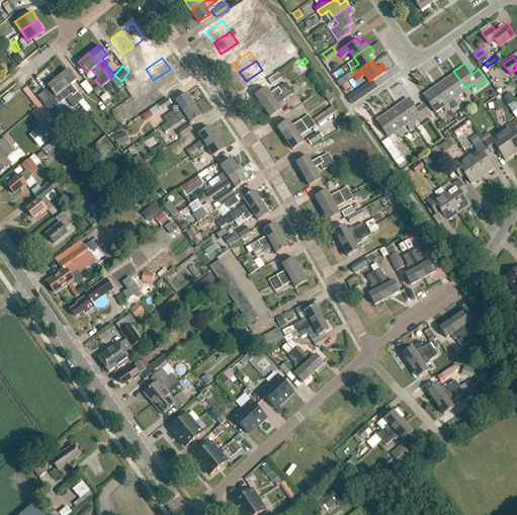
[(57,75),(66,86),(76,77),(67,67),(57,75)]
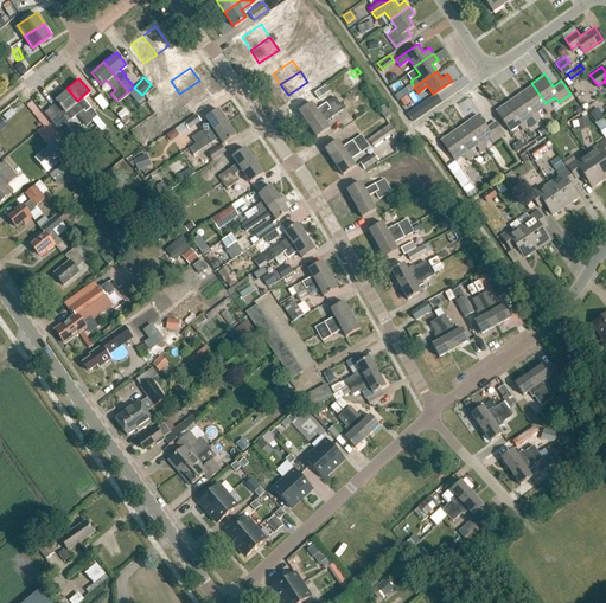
[(199,81),(179,94),(189,107),(208,94),(199,81)]
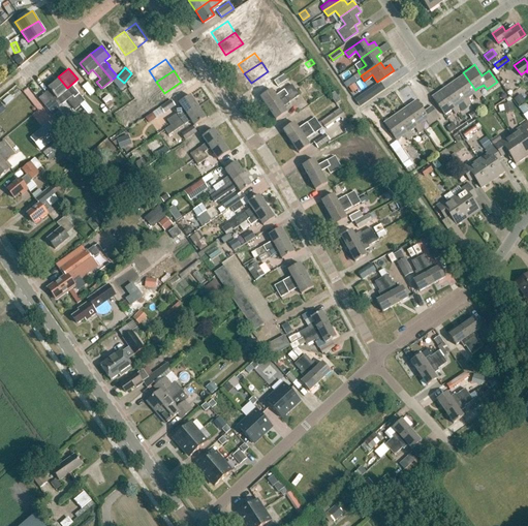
[(273,79),(277,85),(286,78),(282,72),(273,79)]
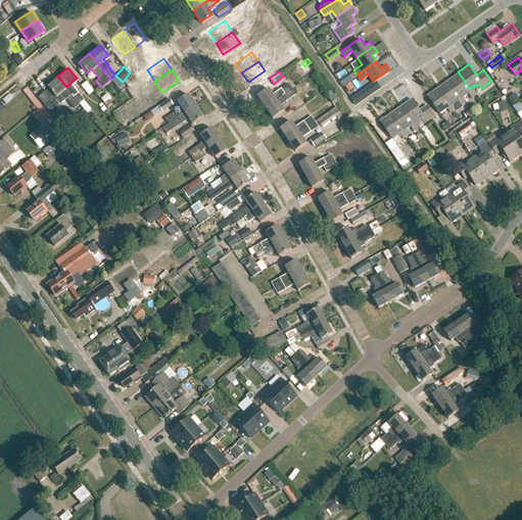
[(460,96),(462,95),(467,91),(471,95),(475,92),(472,87),(470,89),(458,72),(447,79),(460,96)]
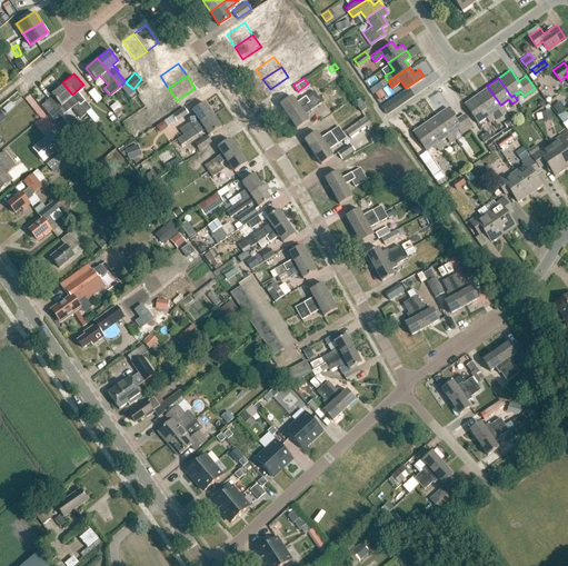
[(72,106),(80,116),(86,111),(77,100),(72,95),(62,82),(50,92),(56,99),(51,103),(60,113),(65,109),(61,103),(66,99),(71,106),(72,106)]
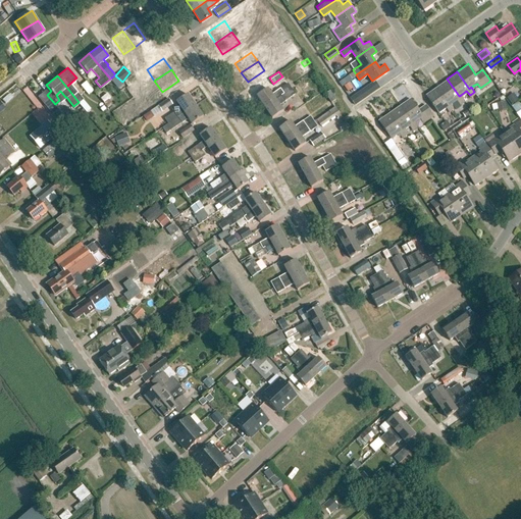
[(348,80),(345,75),(337,81),(342,85),(348,80)]
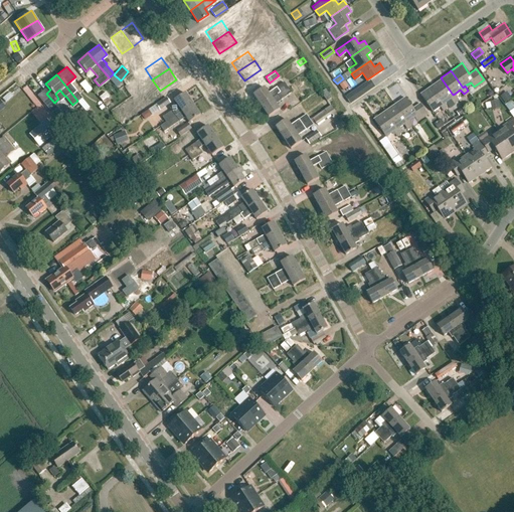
[(76,79),(84,89),(90,84),(81,75),(76,79)]
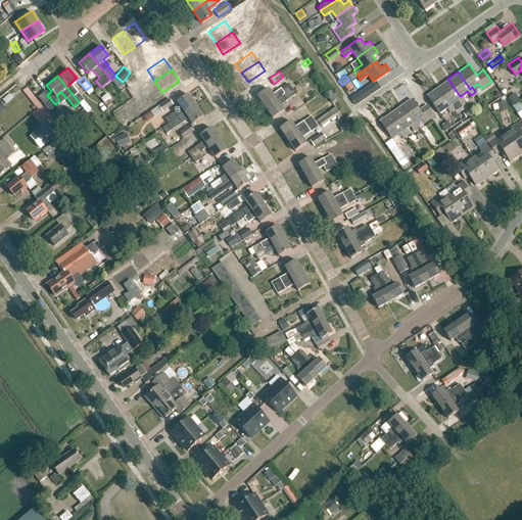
[(448,103),(452,102),(457,98),(460,103),(465,99),(462,95),(460,96),(447,79),(436,86),(448,103)]
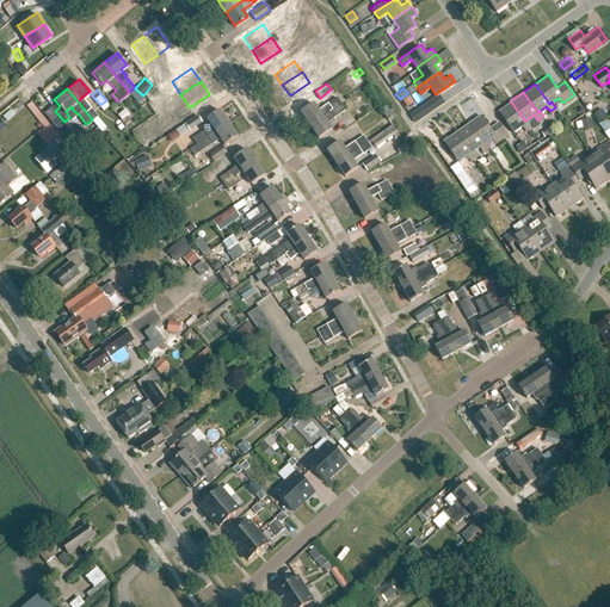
[(300,110),(308,123),(340,101),(336,95),(318,107),(313,101),(300,110)]
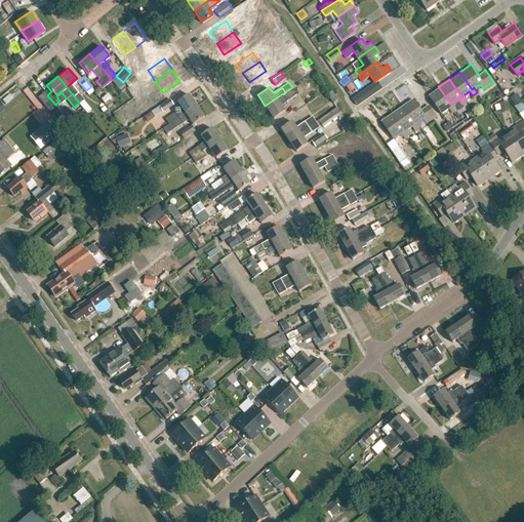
[(357,93),(361,99),(371,92),(366,86),(357,93)]
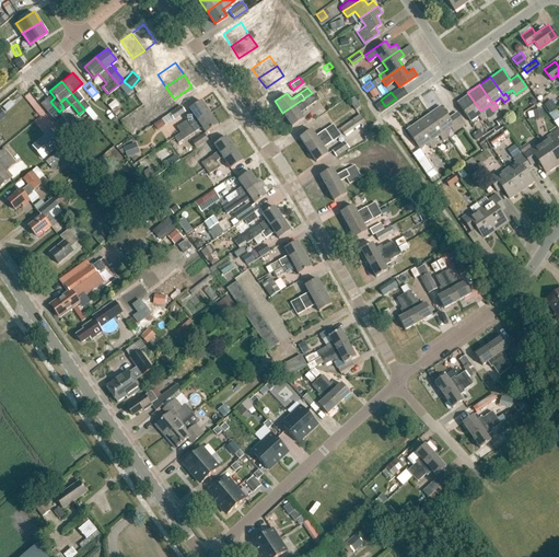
[(480,111),(467,92),(456,100),(469,119),(478,113),(481,118),(487,114),(484,109),(480,111)]
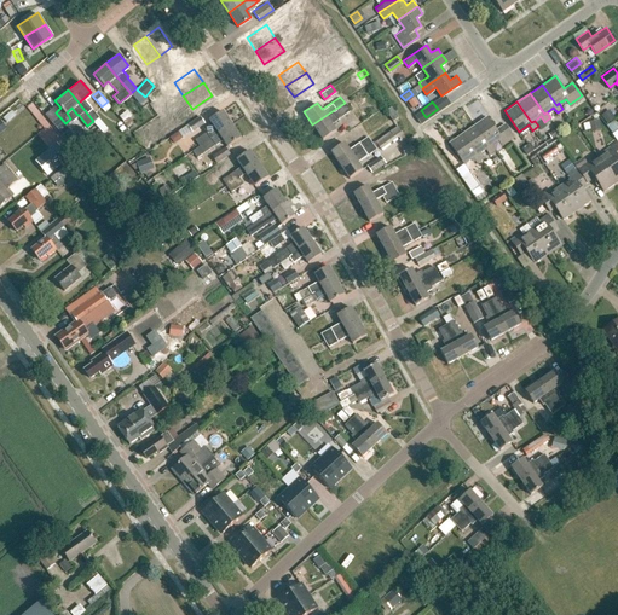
[(345,103),(312,125),(322,138),(335,129),(330,122),(350,109),(345,103)]
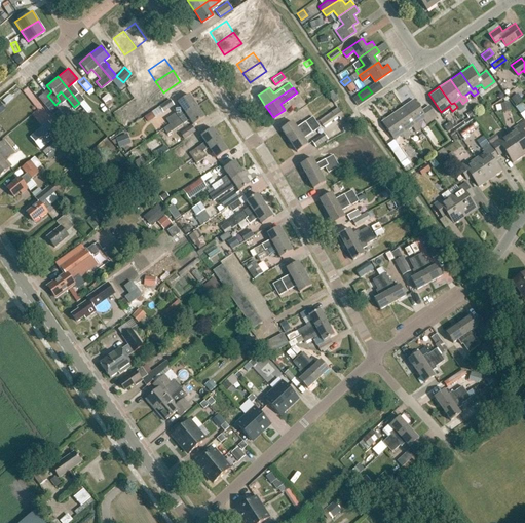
[(71,92),(79,103),(83,99),(76,88),(71,92)]
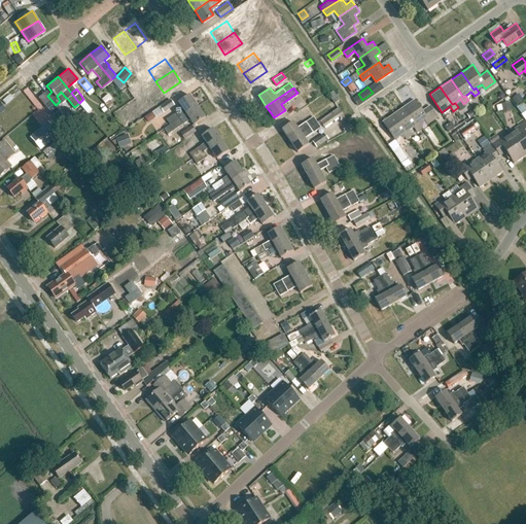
[(107,100),(114,95),(110,90),(104,95),(107,100)]
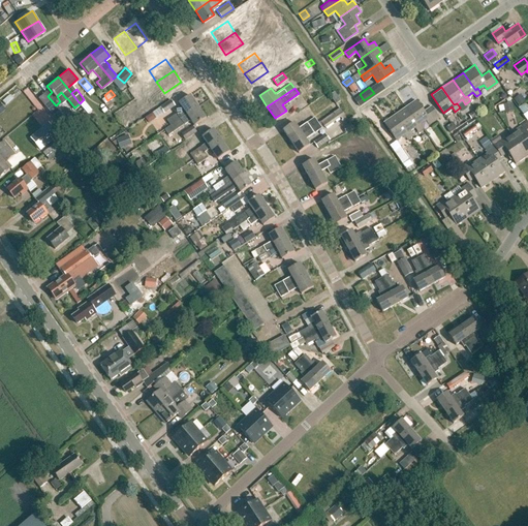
[(330,95),(335,102),(340,98),(334,90),(329,93),(330,95)]
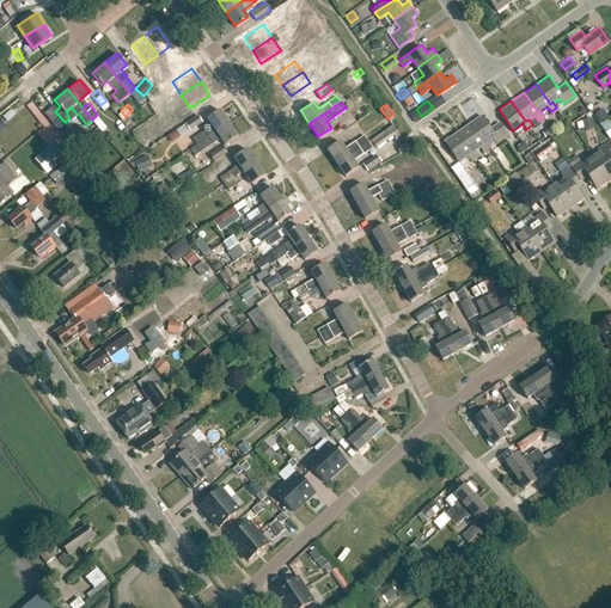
[(593,111),(599,120),(608,114),(602,105),(593,111)]
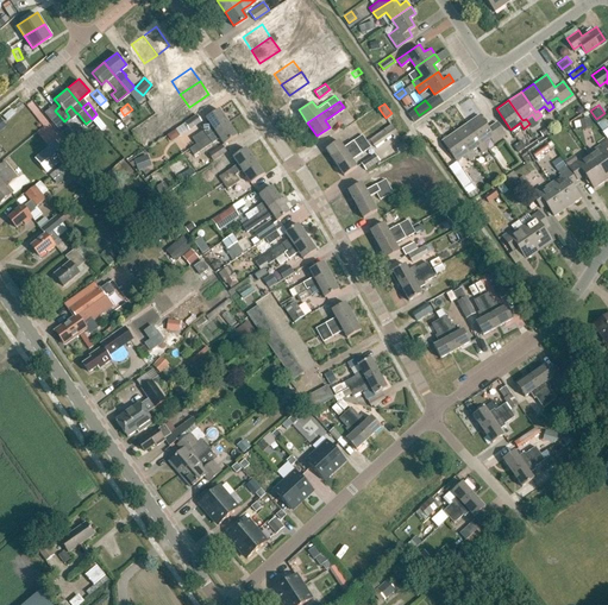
[(190,136),(195,142),(227,120),(220,109),(206,119),(207,120),(200,125),(202,127),(190,136)]
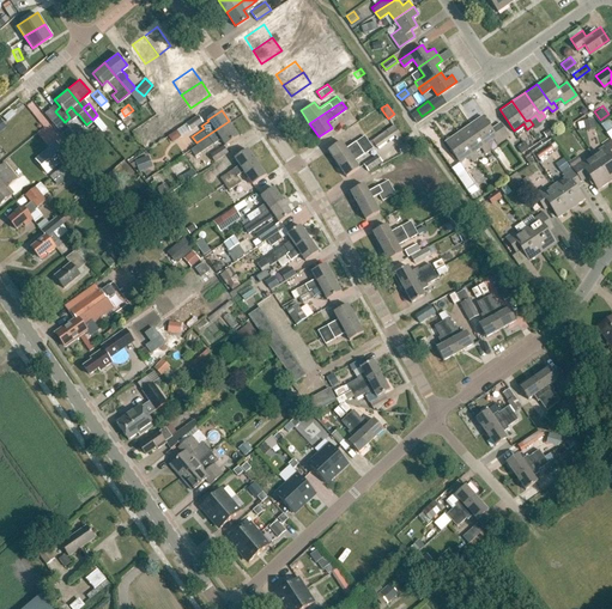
[(185,122),(189,128),(201,120),(198,114),(185,122)]
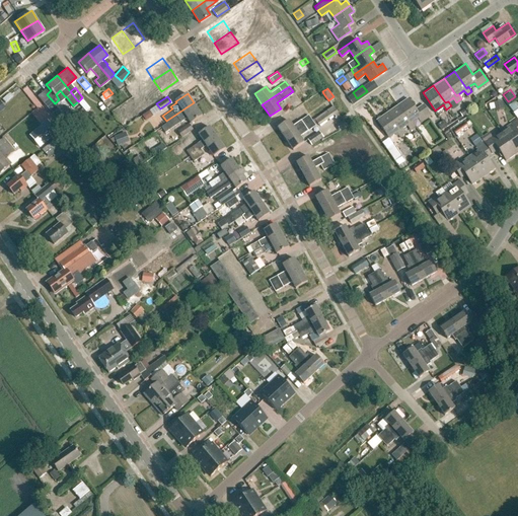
[(408,96),(396,103),(413,126),(415,124),(412,120),(417,116),(420,120),(430,113),(423,102),(416,107),(408,96)]
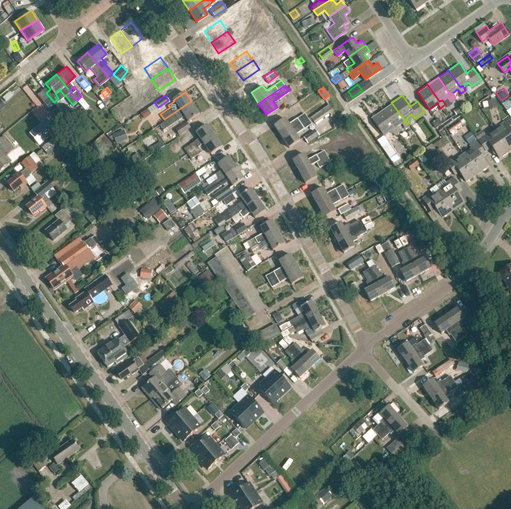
[(496,97),(487,98),(488,106),(497,105),(496,97)]
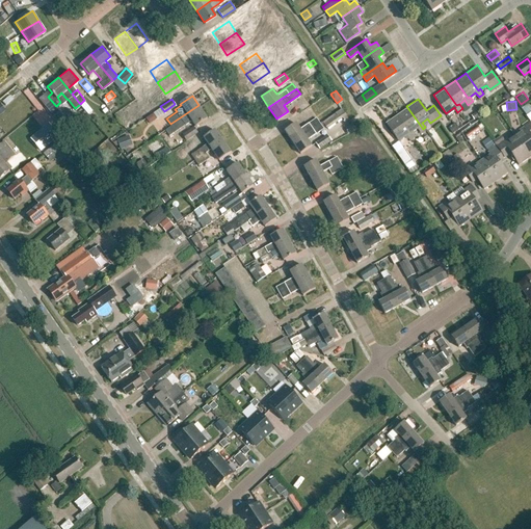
[(303,117),(318,108),(316,103),(300,113),(303,117)]
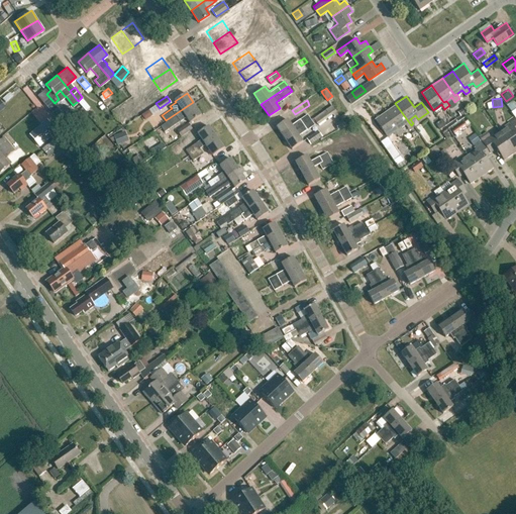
[(161,124),(164,129),(185,115),(191,124),(202,116),(193,102),(166,120),(161,124)]
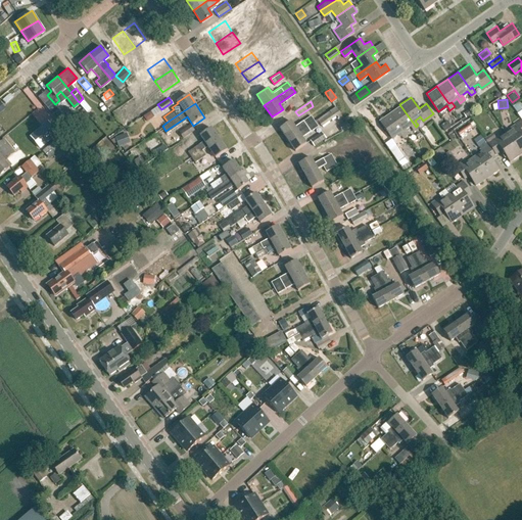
[(317,119),(321,124),(340,110),(336,104),(317,119)]
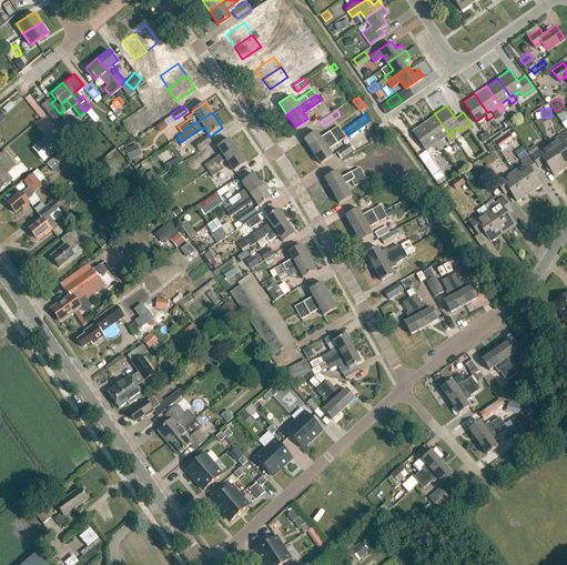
[(434,113),(423,121),(439,145),(442,143),(438,139),(445,134),(448,140),(452,138),(434,113)]
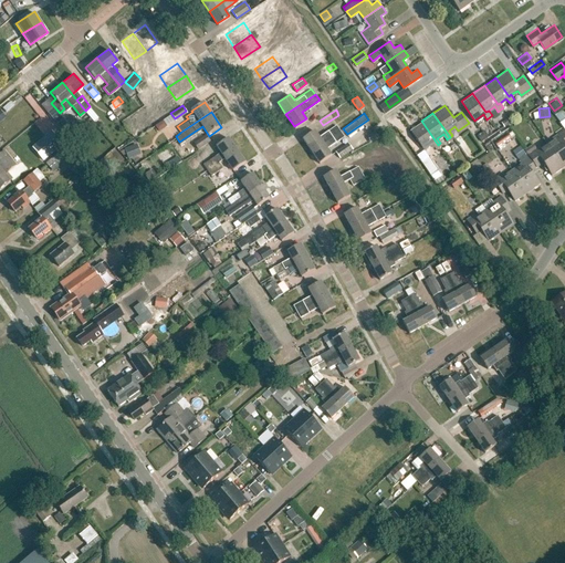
[(410,129),(424,148),(431,142),(436,147),(438,145),(421,121),(410,129)]
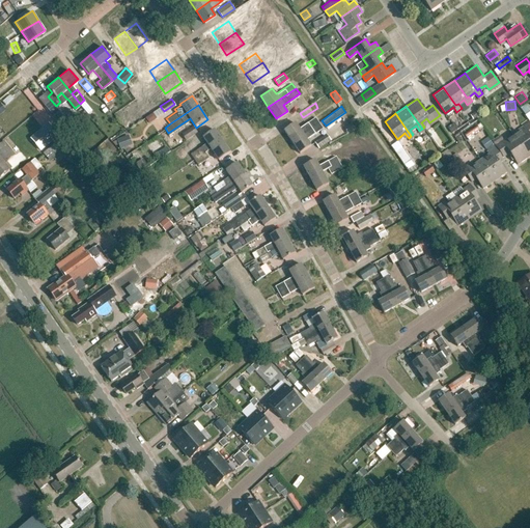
[(295,121),(283,129),(290,140),(318,121),(314,115),(299,127),(295,121)]
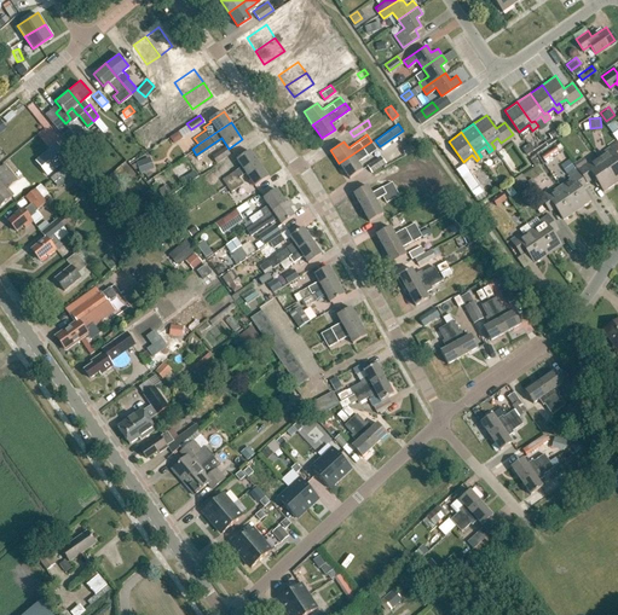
[(599,156),(616,180),(617,178),(617,141),(614,137),(607,141),(608,145),(604,149),(606,151),(599,156)]
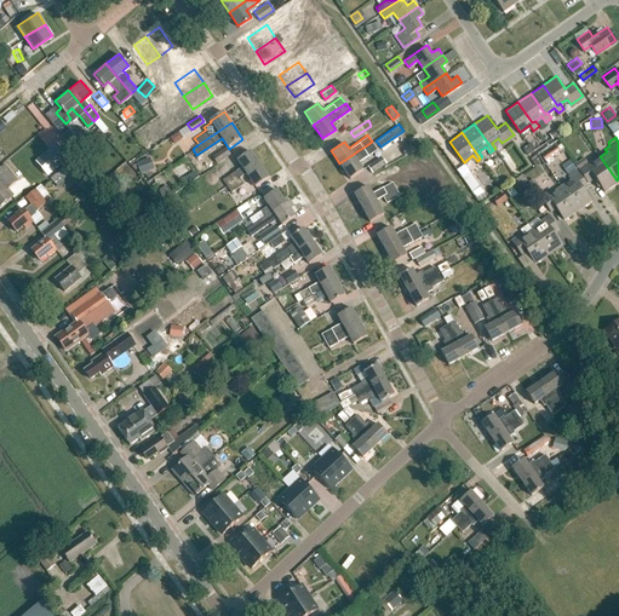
[(47,173),(68,156),(56,142),(35,159),(47,173)]
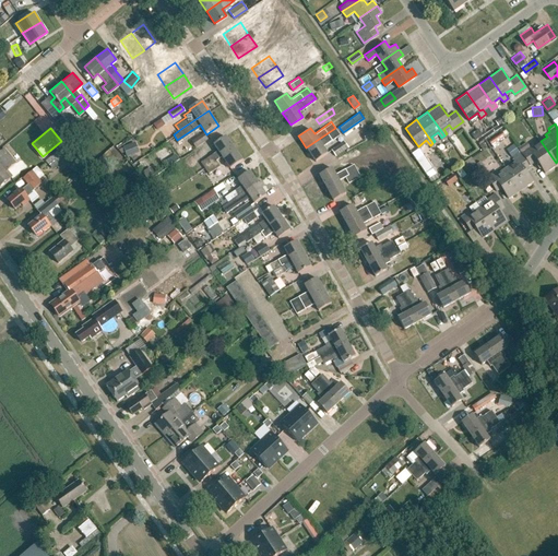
[(335,128),(306,148),(315,160),(327,151),(322,145),(340,133),(335,128)]
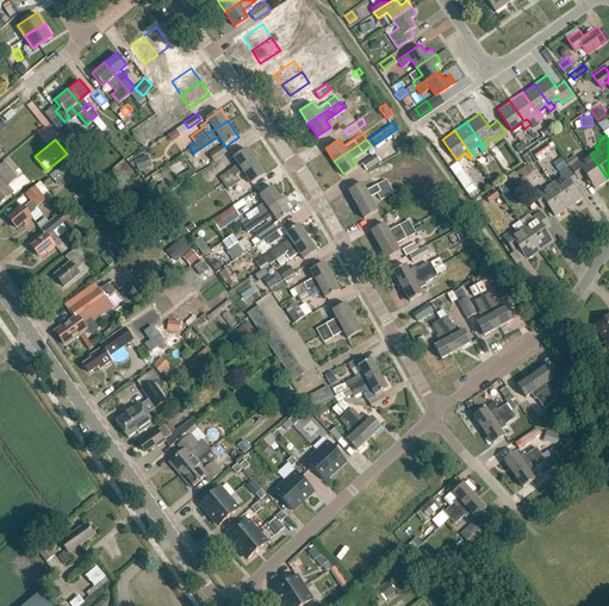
[(523,147),(519,139),(513,144),(517,150),(523,147)]
